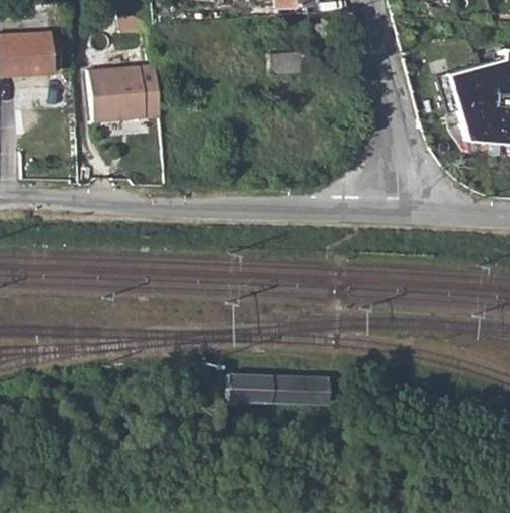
[(151,25),(149,0),(112,3),(112,14),(122,14),(124,40),(153,38),(151,25)]
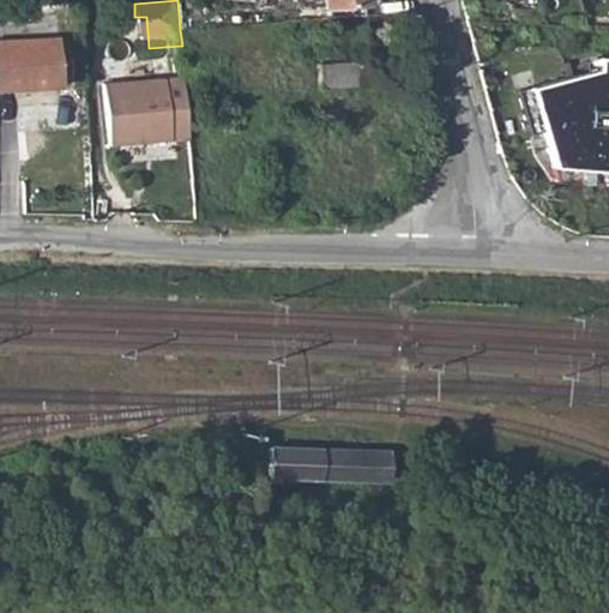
[(60,40),(0,42),(0,90),(61,89),(60,40)]
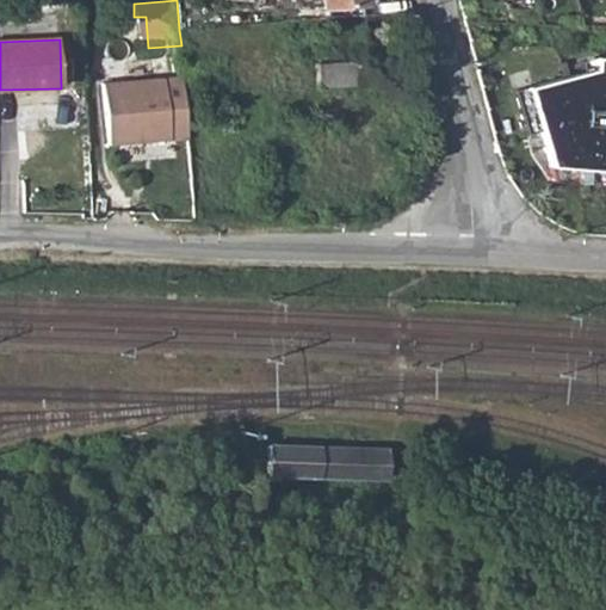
[(605,57),(605,68),(537,85),(557,166),(605,168),(605,57)]
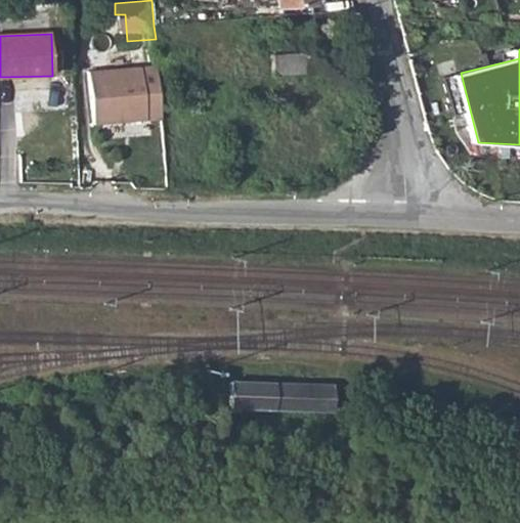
[(318,74),(317,52),(272,55),(274,77),(318,74)]
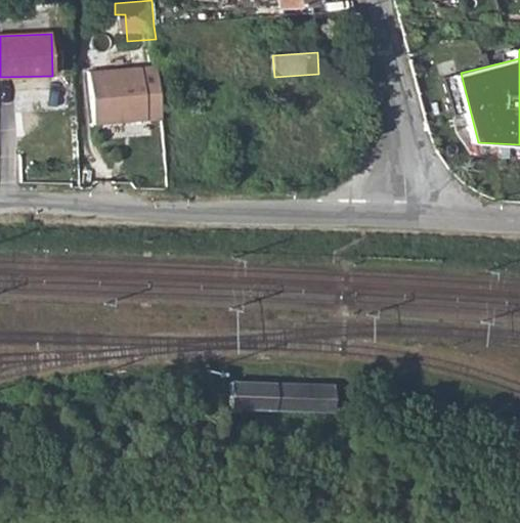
[(163,123),(159,74),(93,79),(97,129),(163,123)]
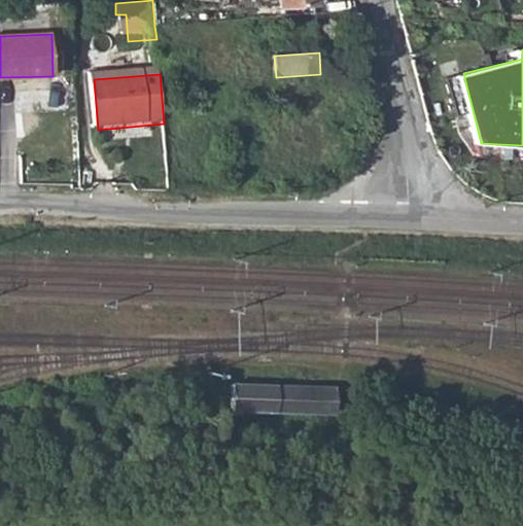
[(231,383),(231,410),(332,412),(332,386),(231,383)]
